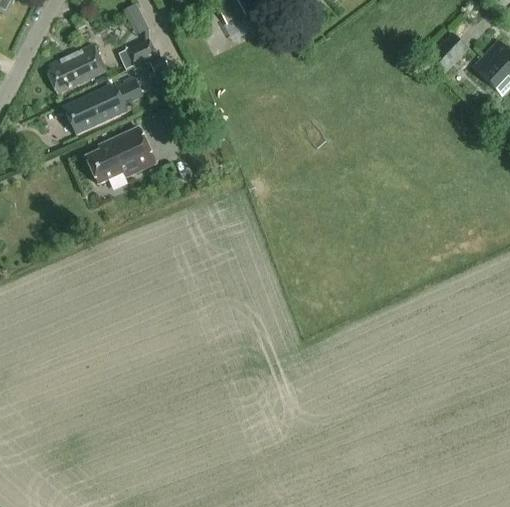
[(0,12),(4,14),(10,0),(0,0),(0,12)]
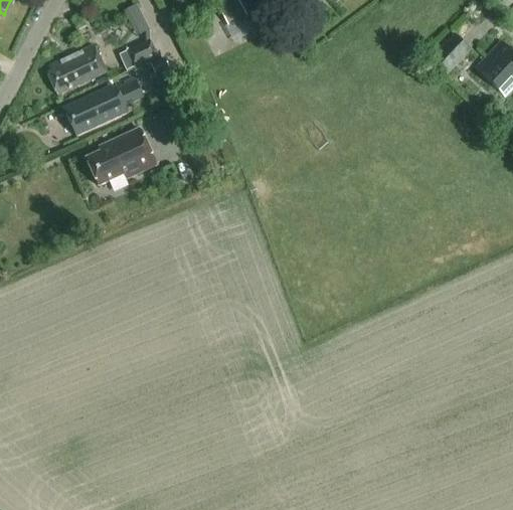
[(136,0),(127,5),(138,30),(152,23),(141,0),(136,0)]
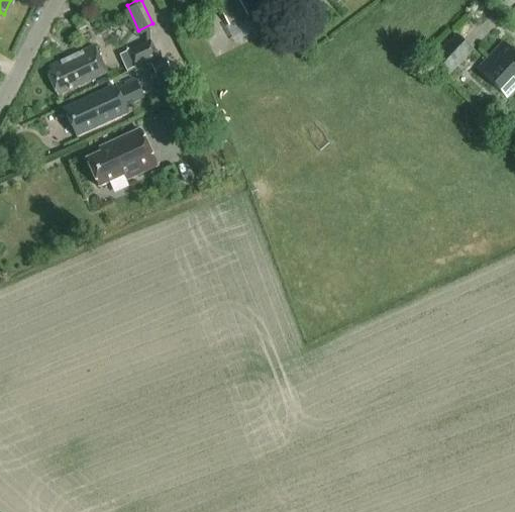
[(233,0),(220,7),(228,23),(247,12),(241,0),(233,0)]
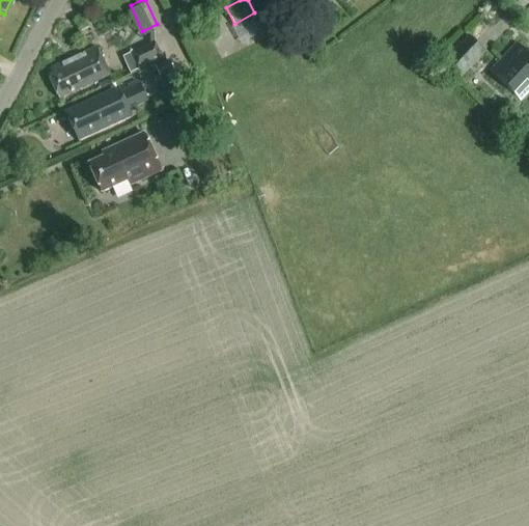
[(466,32),(441,58),(457,75),(482,49),(466,32)]
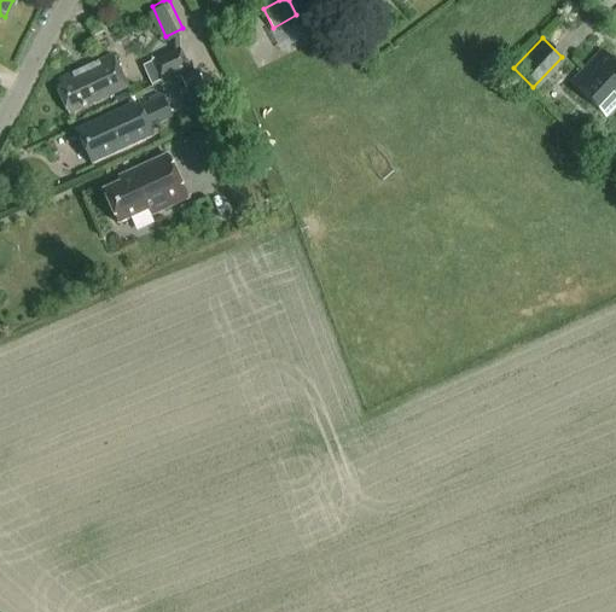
[(160,53),(152,58),(163,79),(190,65),(179,45),(160,53)]
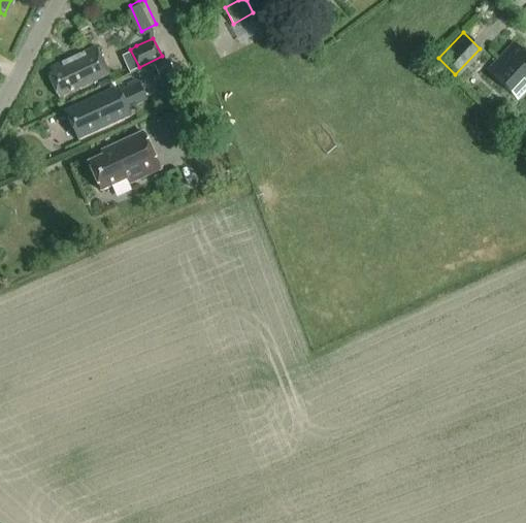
[(525,85),(525,52),(513,40),(488,67),(517,95),(525,85)]
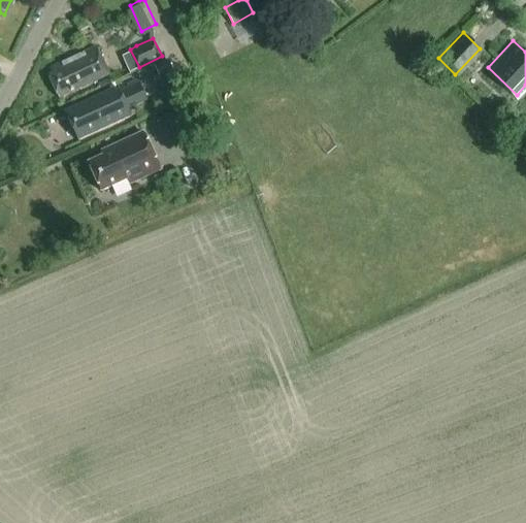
[(48,66),(52,72),(46,74),(57,95),(107,72),(94,44),(48,66)]
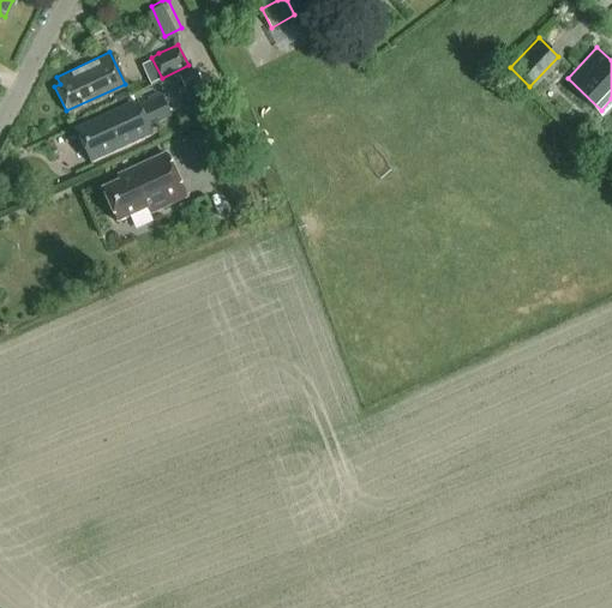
[(196,65),(180,72),(186,84),(202,76),(196,65)]
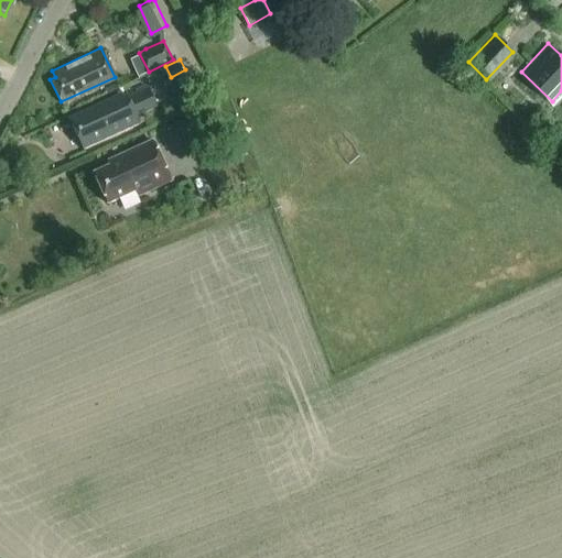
[(126,90),(67,117),(83,148),(140,121),(137,113),(158,102),(149,84),(127,94),(126,90)]
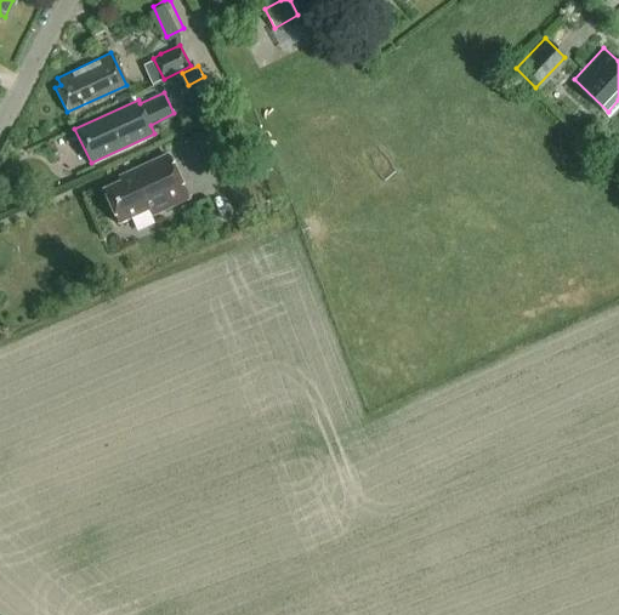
[(120,175),(123,181),(102,191),(117,223),(149,209),(152,215),(187,199),(166,154),(120,175)]
